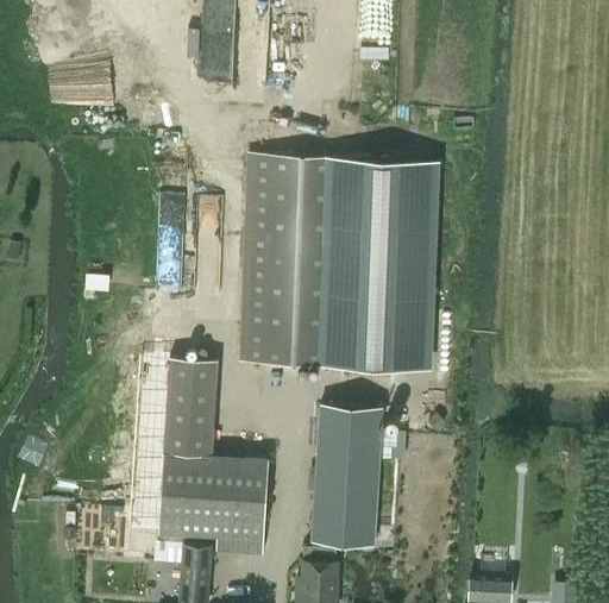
[(249,155),(240,363),(431,371),(440,163),(249,155)]
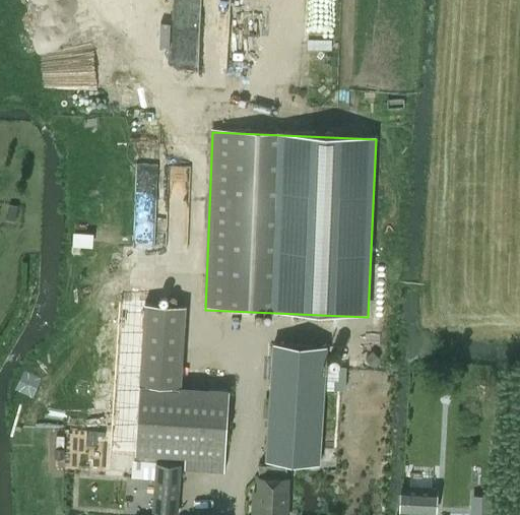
[(224,474),(230,393),(181,390),(186,309),(145,307),(135,457),(186,460),(185,466),(185,472),(224,474)]
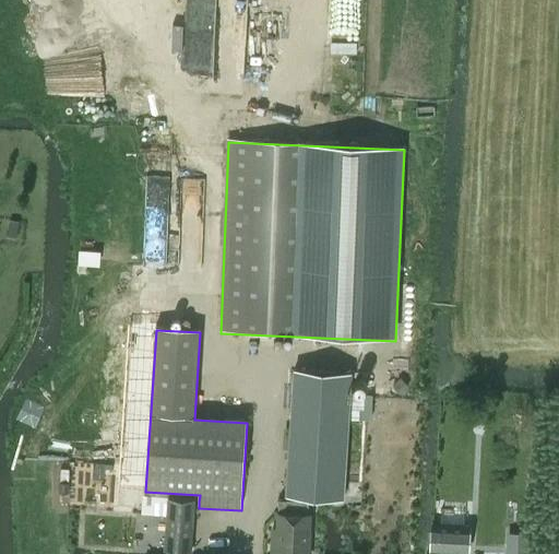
[(295,373),(287,497),(318,498),(334,499),(339,501),(343,501),(348,423),(371,424),(372,399),(349,397),(351,377),(344,376),(340,376),(323,375),(295,373)]
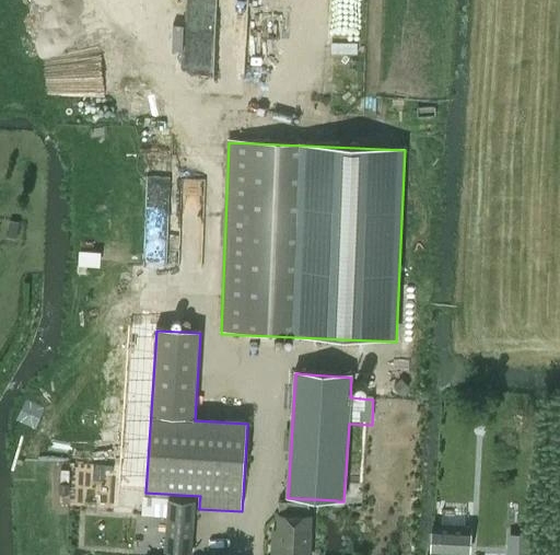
[(168,503),(165,554),(191,554),(195,505),(168,503)]
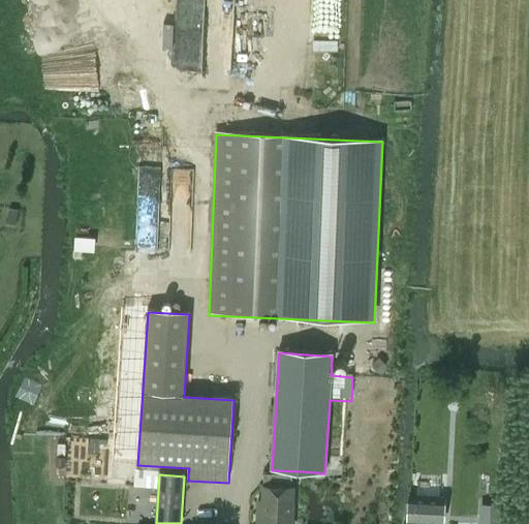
[(291,478),(271,476),(270,489),(262,489),(262,503),(258,503),(256,523),(290,523),(292,490),(290,490),(291,478)]
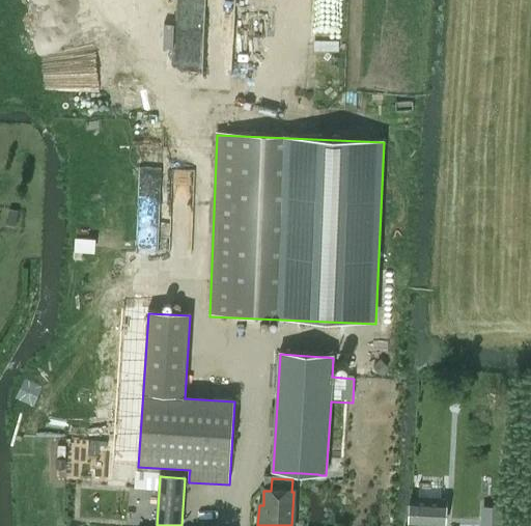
[(457,495),(418,495),(417,518),(457,519),(457,495)]
